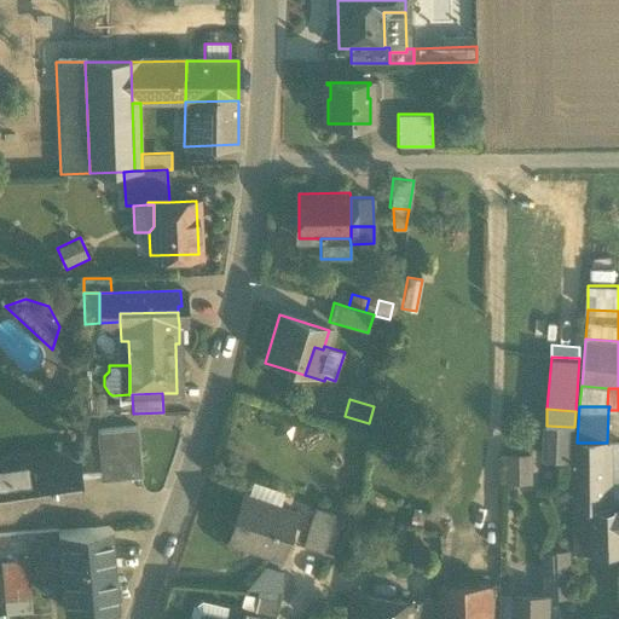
[(473,412),(461,412),(458,438),(470,439),(473,412)]
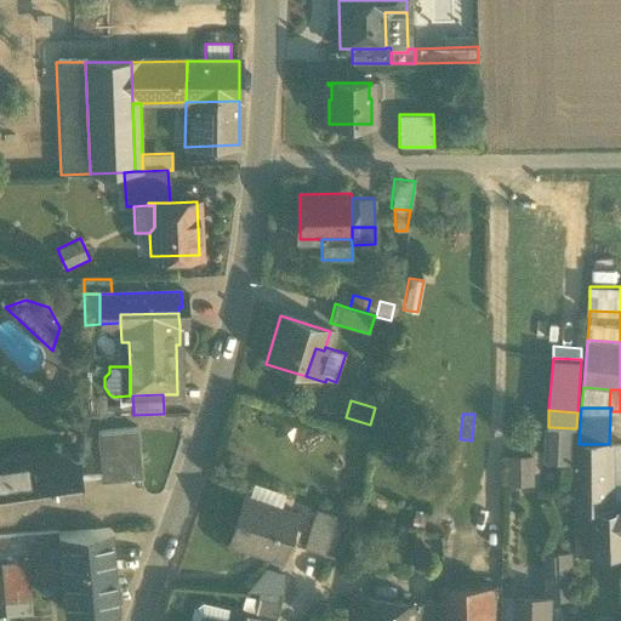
[(545,427),(543,461),(570,463),(573,428),(548,427),(545,427)]
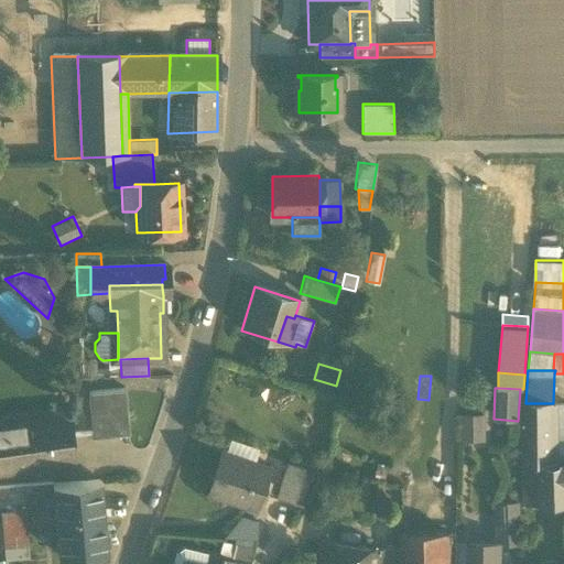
[(89,392),(94,436),(128,434),(125,389),(89,392)]
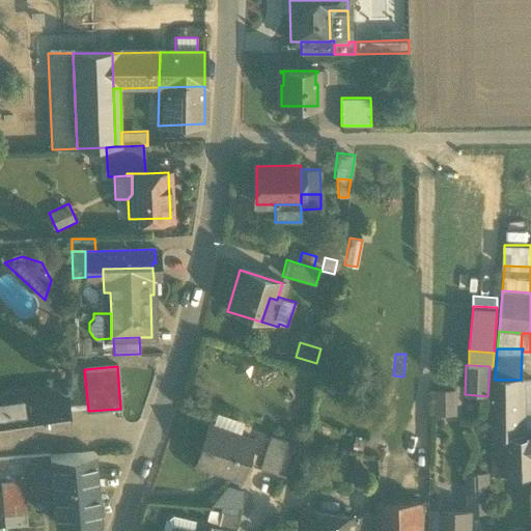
[(530,435),(520,436),(519,389),(521,389),(521,380),(495,380),(494,398),(494,436),(494,472),(497,471),(497,474),(530,474),(530,435)]
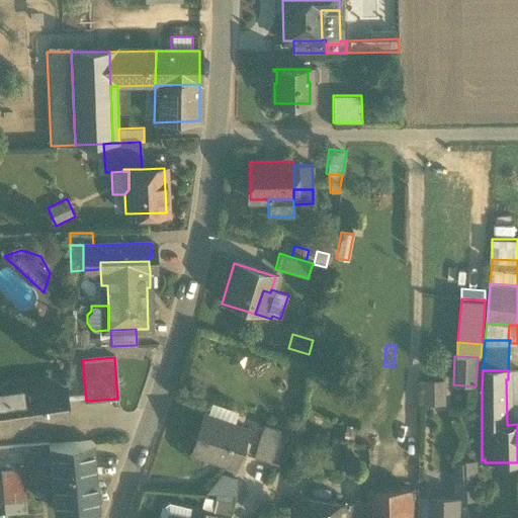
[(517,370),(508,370),(508,379),(506,379),(507,425),(517,424),(517,370)]
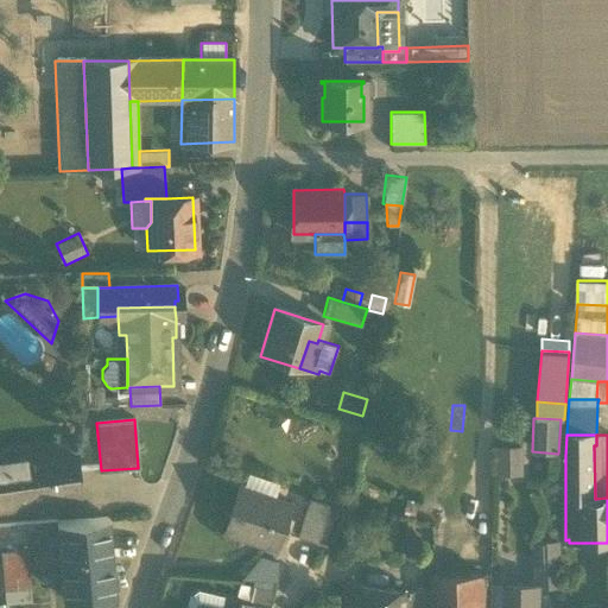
[(523,445),(496,445),(496,475),(524,475),(523,445)]
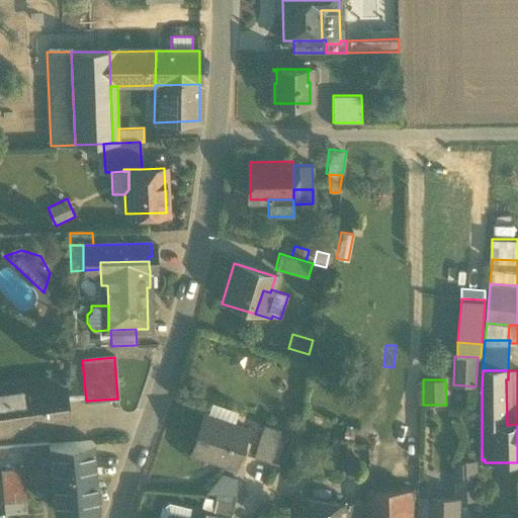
[(0,433),(46,427),(47,432),(68,429),(65,391),(41,394),(40,385),(0,392),(0,433)]
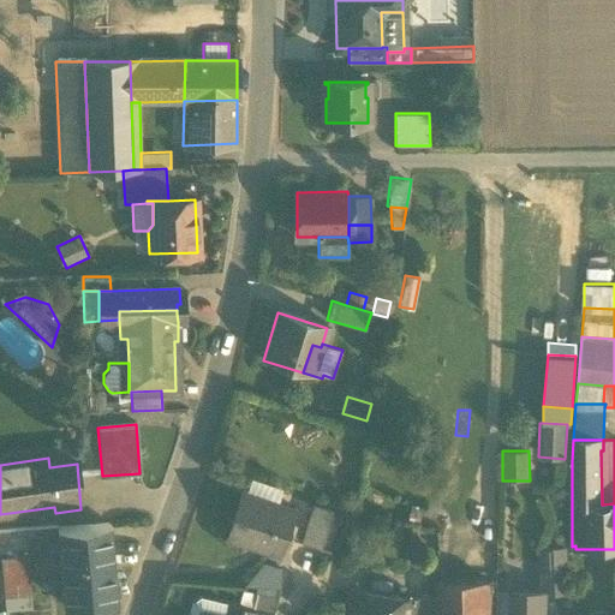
[(251,477),(246,493),(270,501),(276,503),(282,487),(251,477)]
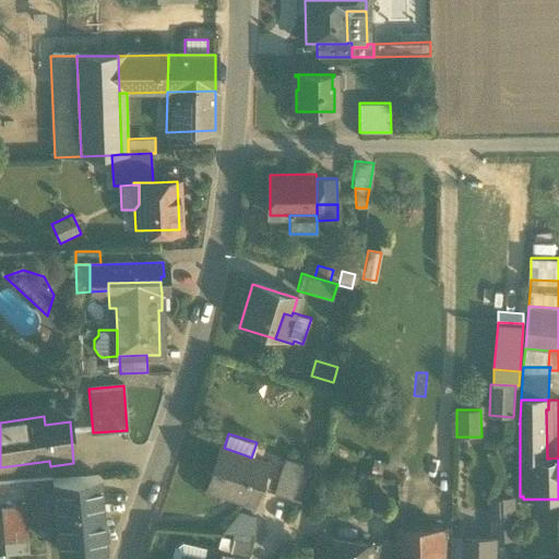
[(218,445),(217,450),(245,459),(246,455),(224,448),(218,445)]
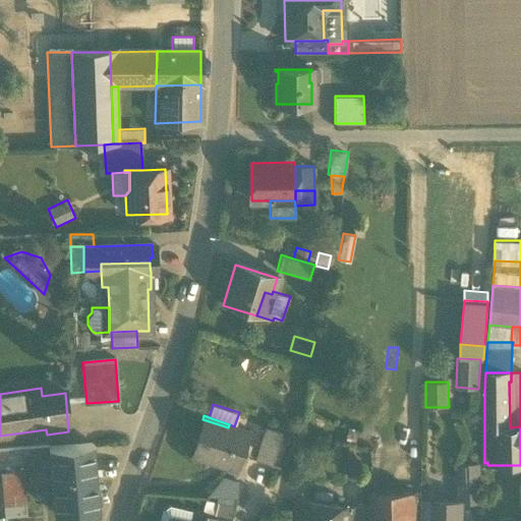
[(211,457),(237,466),(248,430),(234,426),(229,424),(228,427),(203,419),(190,454),(210,460),(211,457)]
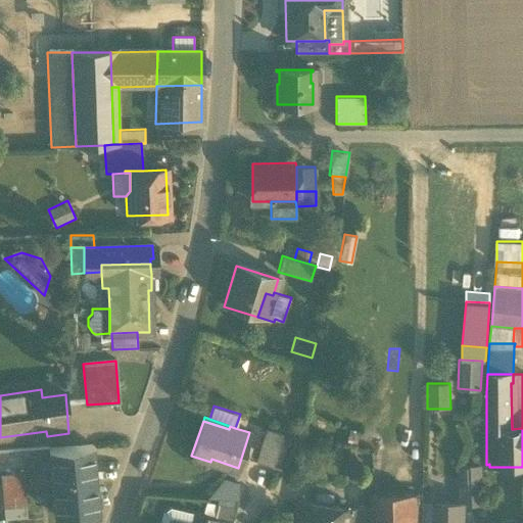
[(254,460),(271,464),(280,436),(280,434),(264,429),(254,460)]
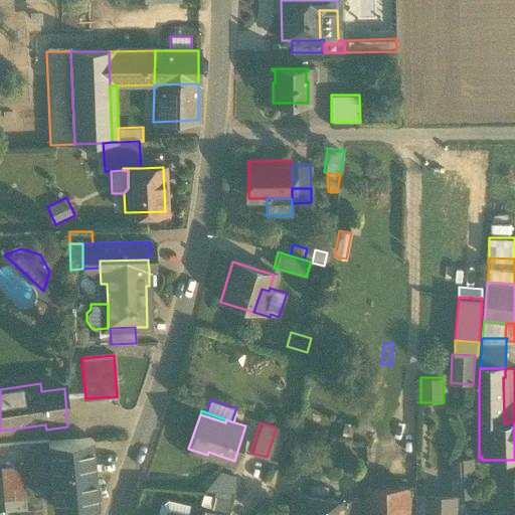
[(285,432),(276,430),(267,457),(276,460),(285,432)]
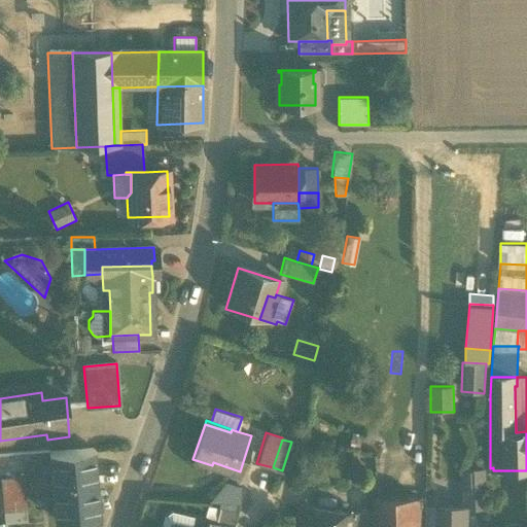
[(49,453),(57,520),(99,516),(93,450),(49,453)]
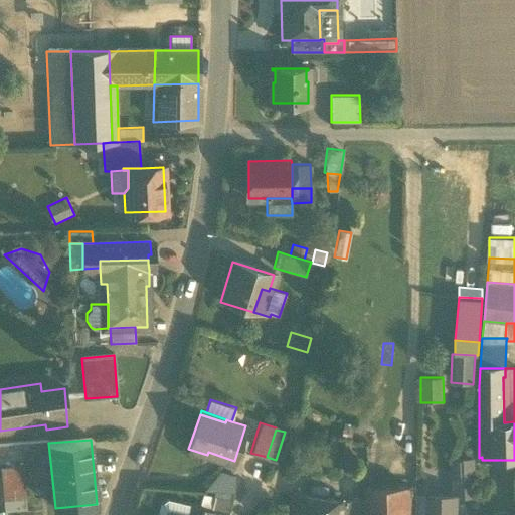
[(208,452),(207,455),(233,464),(234,461),(208,452)]
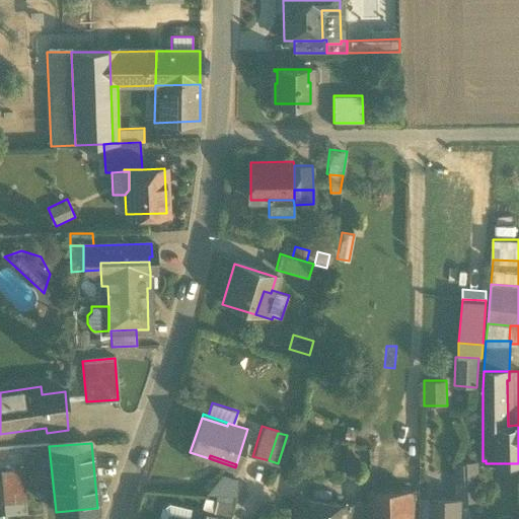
[(459,500),(478,500),(477,463),(457,464),(458,500),(459,500)]
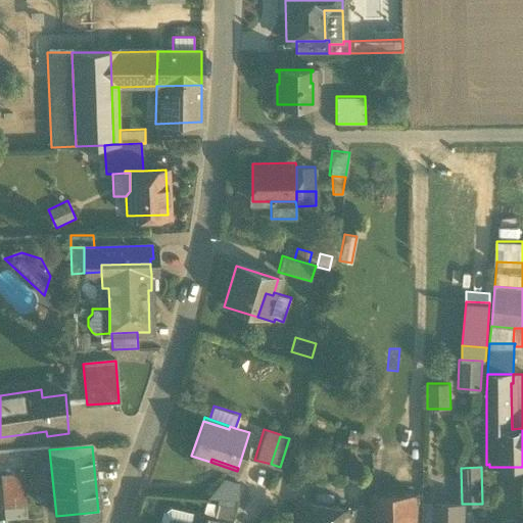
[(0,474),(4,520),(28,518),(24,472),(0,474)]
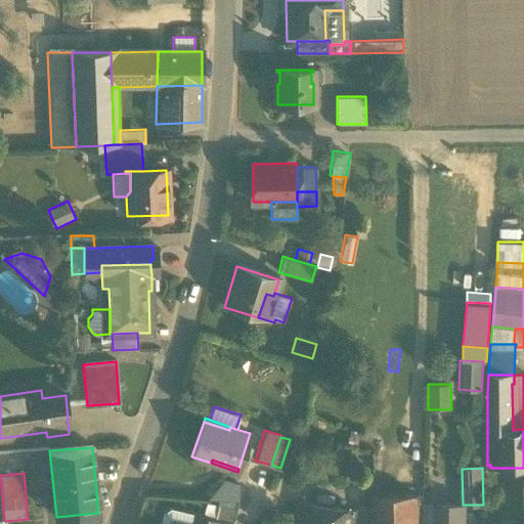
[(217,504),(235,508),(242,483),(224,478),(208,497),(219,498),(217,504)]
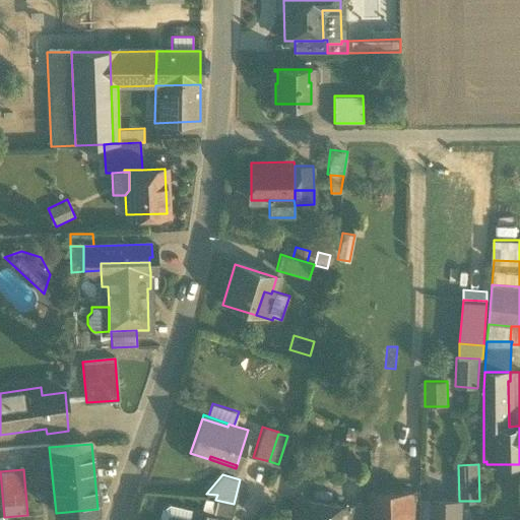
[(412,519),(412,490),(371,491),(372,519),(412,519)]
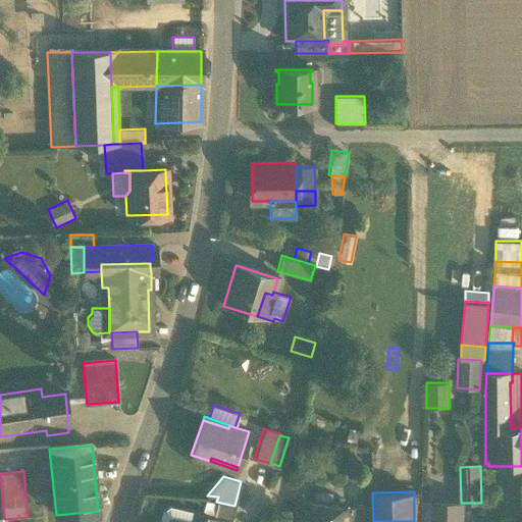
[(297,499),(293,521),(325,521),(329,503),(297,499)]
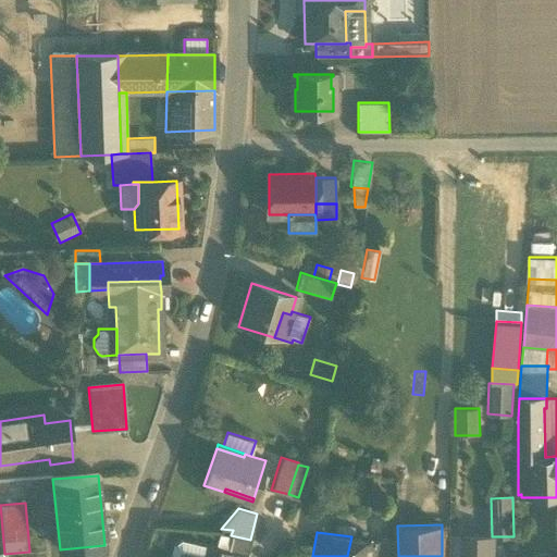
[(250,540),(231,535),(227,548),(247,553),(250,540)]
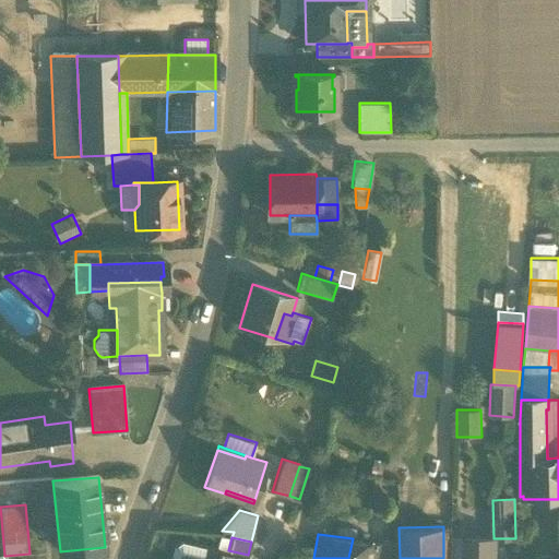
[(453,537),(452,558),(464,558),(465,537),(453,537)]
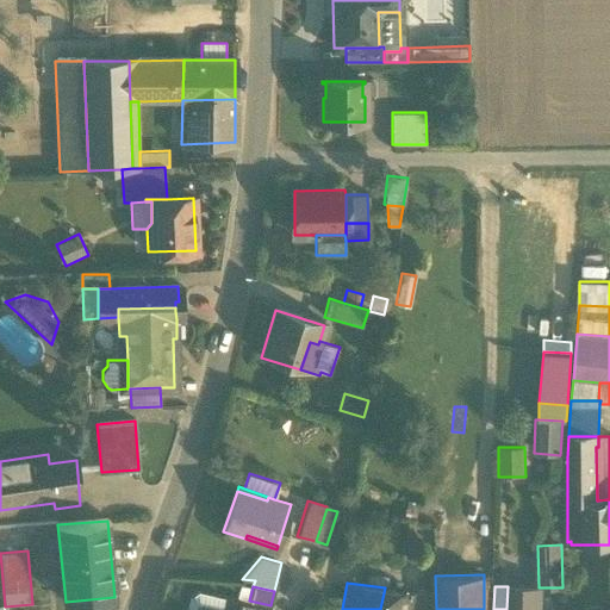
[(540,609),(540,587),(539,587),(508,586),(506,609),(540,609)]
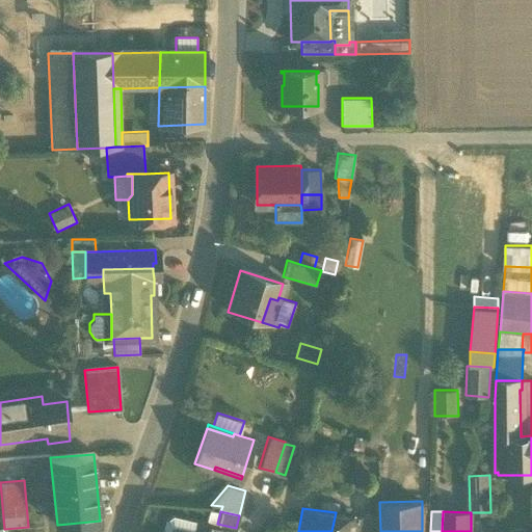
[(356,531),(360,516),(336,512),(331,531),(356,531)]
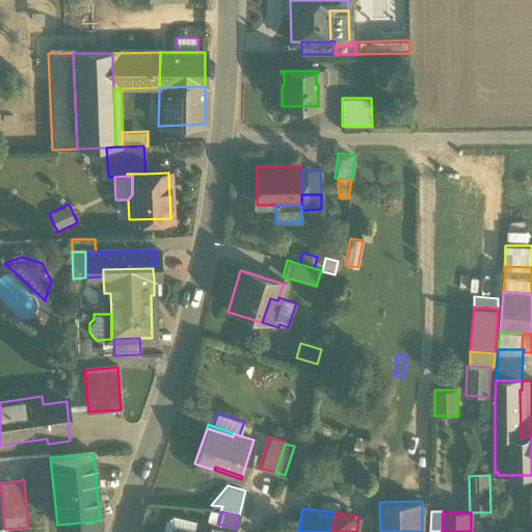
[(161,531),(173,531),(173,530),(180,531),(192,531),(195,520),(174,514),(165,521),(161,531)]
